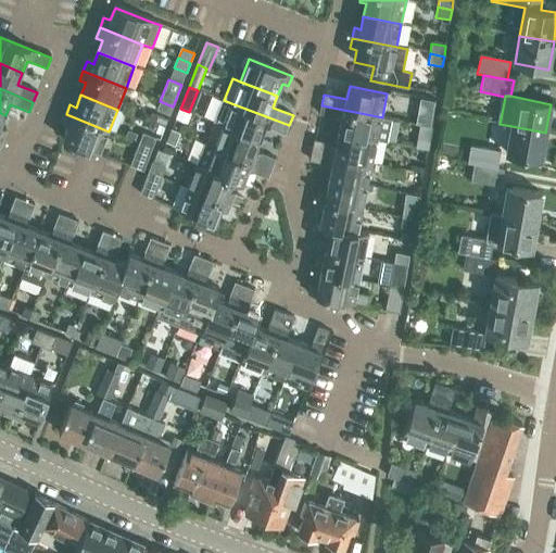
[(173,107),(160,101),(155,111),(169,116),(173,107)]
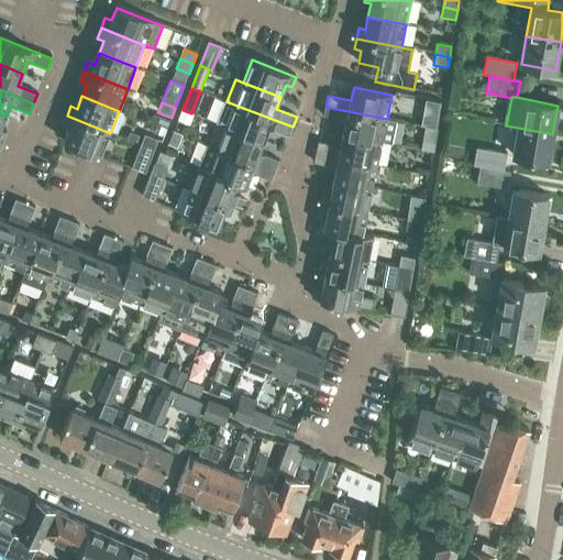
[(234,105),(227,127),(264,141),(268,129),(288,136),(293,127),(234,105)]
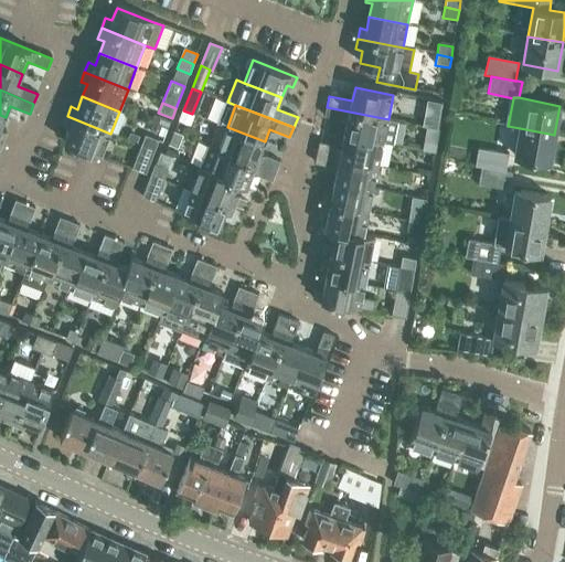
[(348,123),(345,135),(384,142),(388,119),(327,107),(324,117),(348,123)]
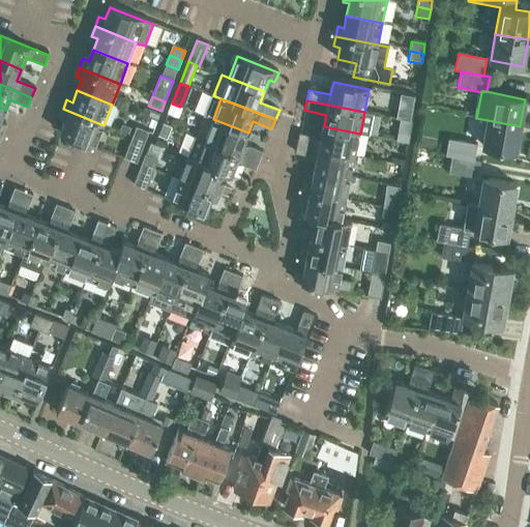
[(171,107),(167,115),(177,118),(180,110),(171,107)]
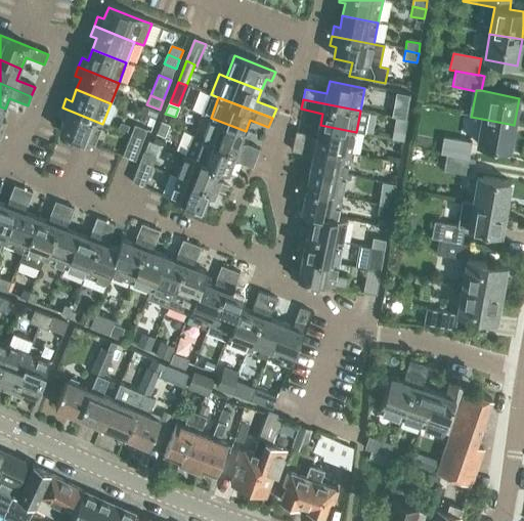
[(102,124),(62,107),(58,117),(64,119),(59,132),(94,145),(102,124)]
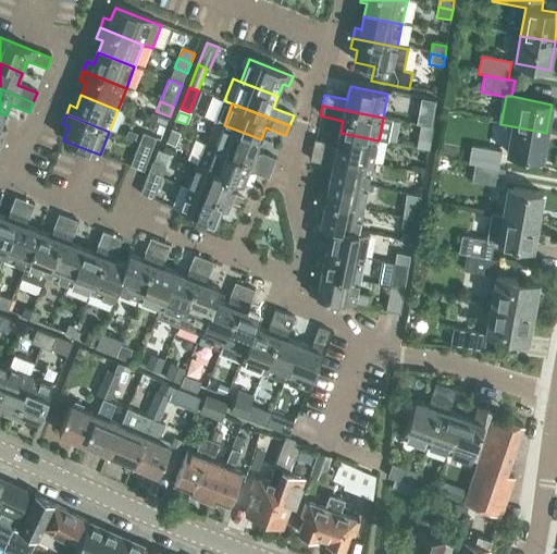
[(420,115),(419,124),(432,126),(434,118),(420,115)]
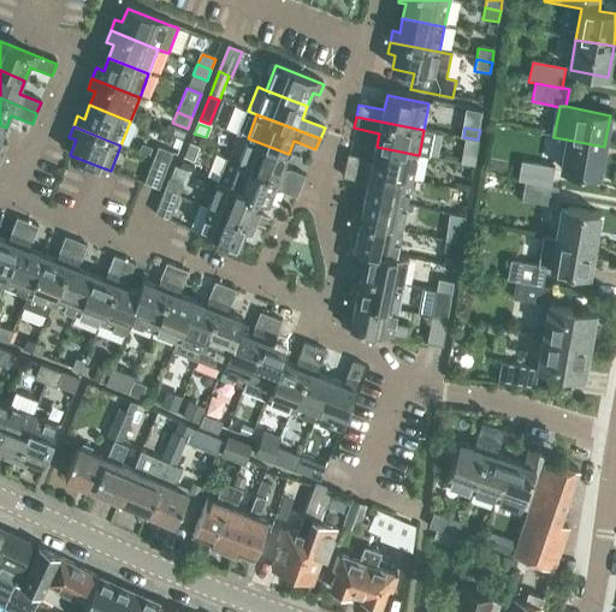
[(175,129),(172,137),(182,141),(185,132),(175,129)]
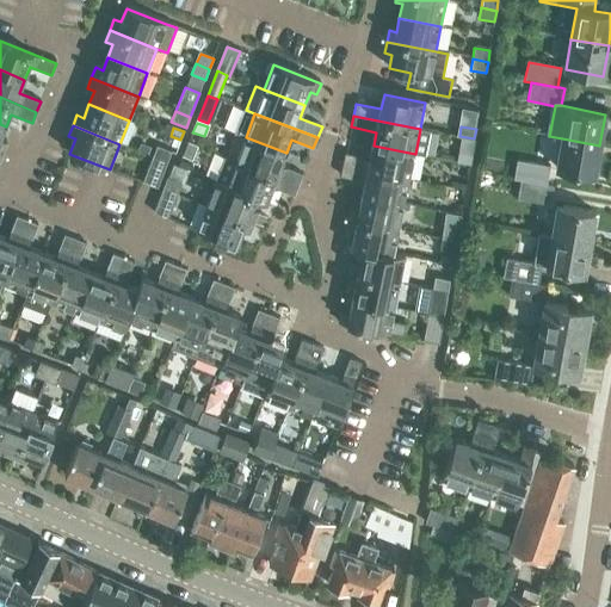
[(246,137),(236,161),(300,186),(303,175),(281,166),(287,153),(246,137)]
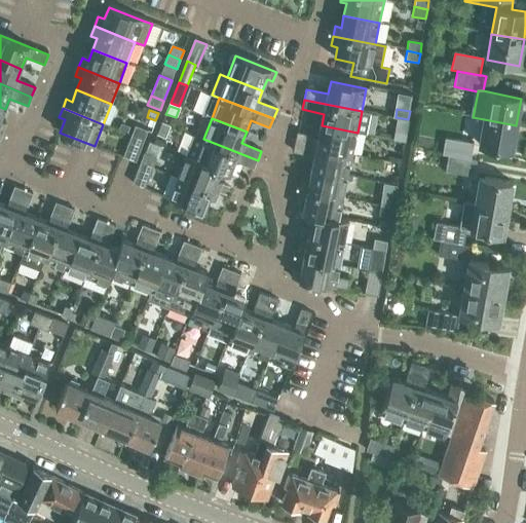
[(398,118),(393,140),(405,142),(408,120),(398,118)]
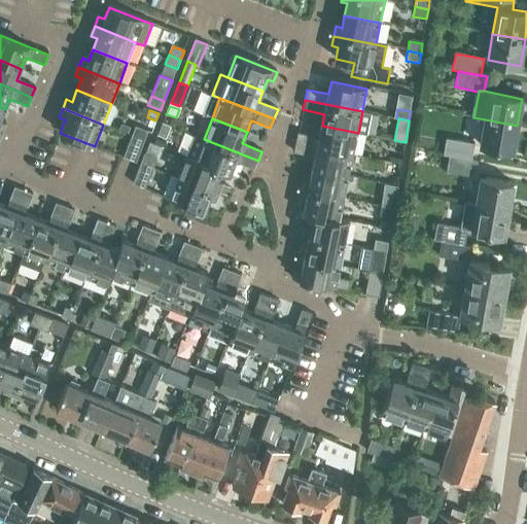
[(517,126),(485,119),(480,146),(512,151),(517,126)]
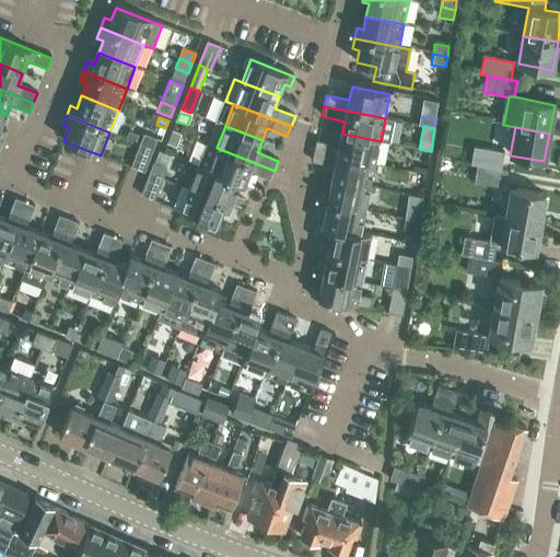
[(182,135),(173,131),(167,143),(177,148),(182,135)]
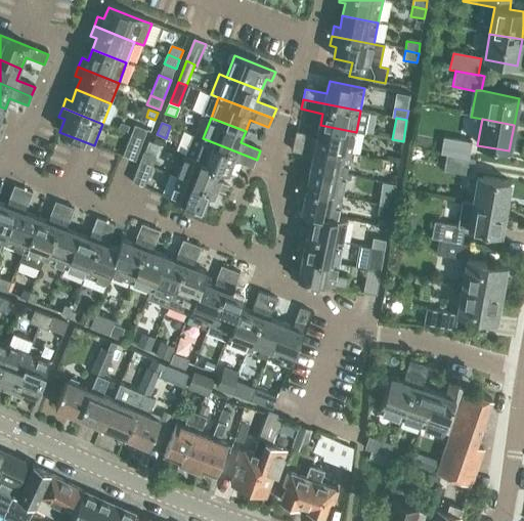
[(297,132),(295,142),(351,154),(356,132),(320,125),(317,137),(297,132)]
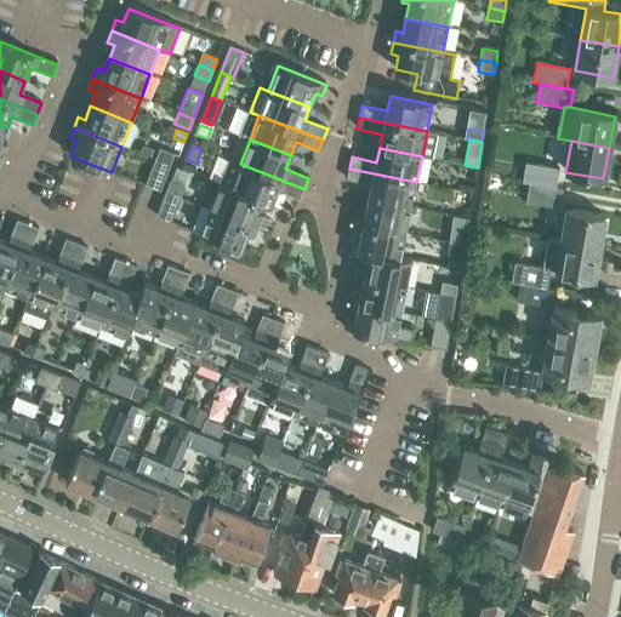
[(160,149),(155,160),(170,165),(174,154),(160,149)]
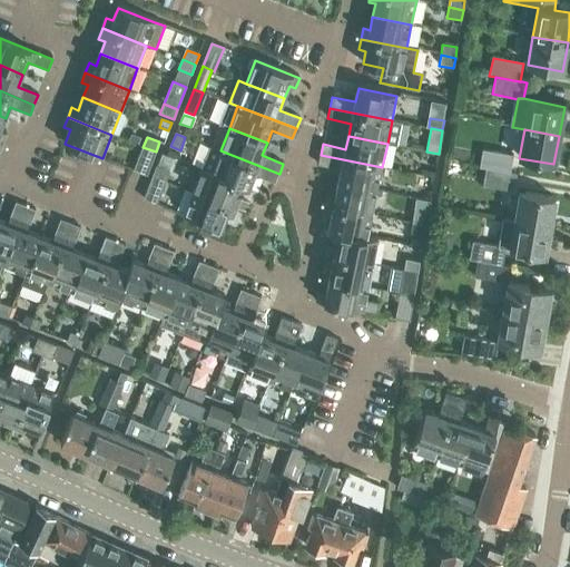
[(156,152),(143,147),(134,170),(147,175),(156,152)]
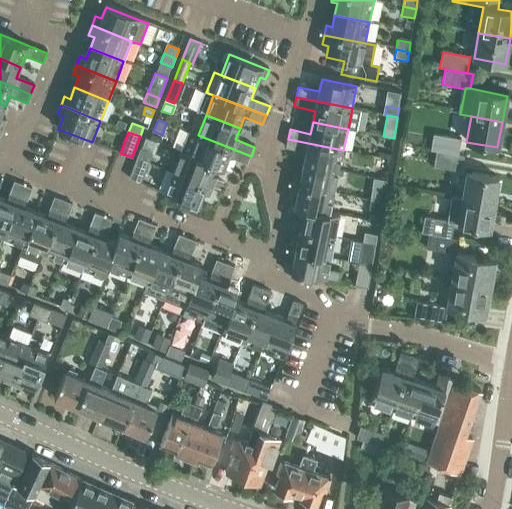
[(189,132),(181,153),(214,166),(224,170),(229,157),(247,165),(251,156),(198,135),(189,132)]
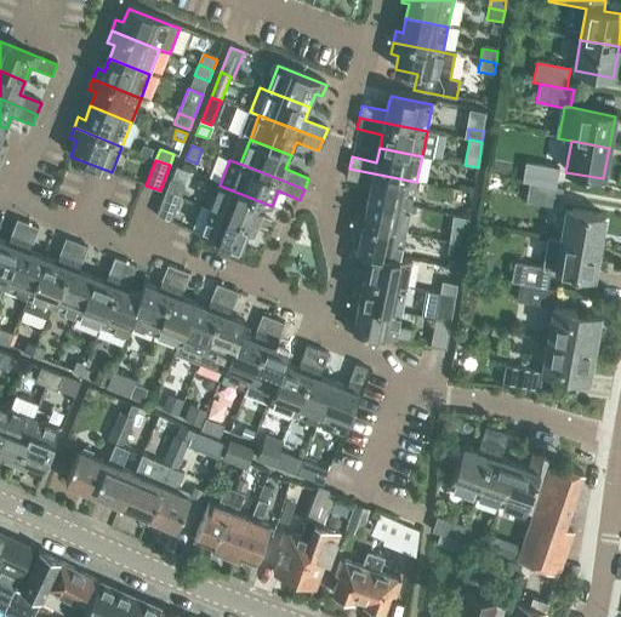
[(523,183),(530,184),(530,183),(556,188),(559,170),(527,164),(523,183)]
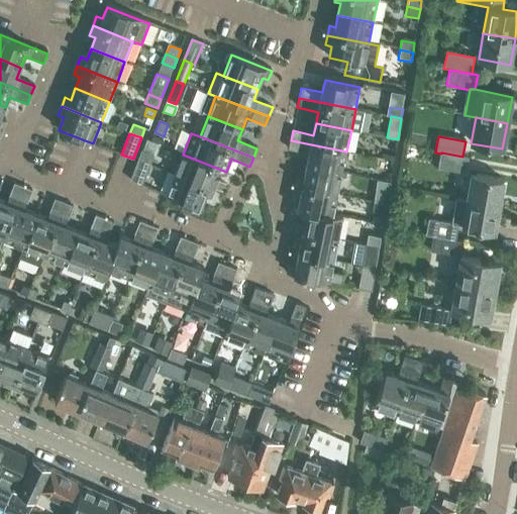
[(309,155),(306,167),(342,174),(346,151),(291,140),(289,149),(309,155)]
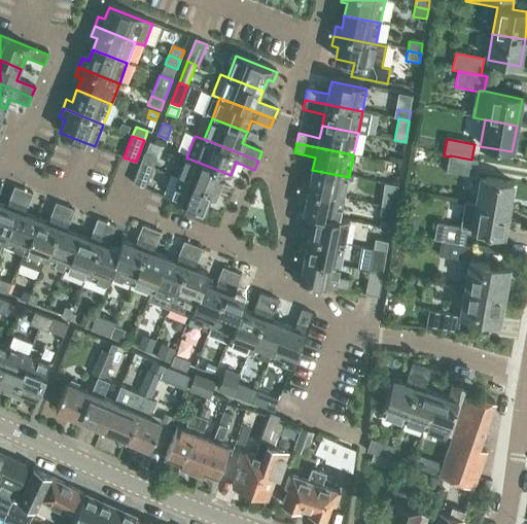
[(145,153),(142,164),(153,168),(156,159),(145,153)]
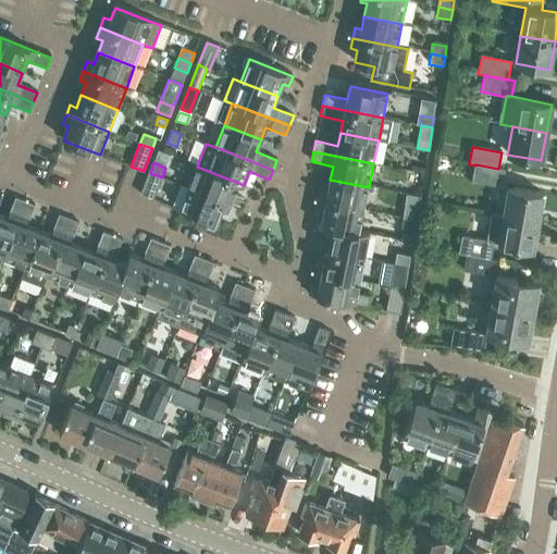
[(475,164),(475,165),(472,182),(502,187),(505,170),(498,169),(475,164)]
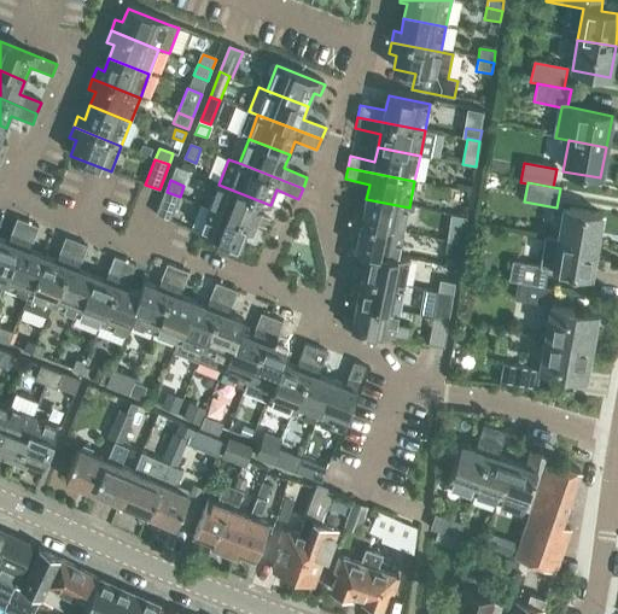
[(219,185),(209,208),(257,227),(261,215),(254,212),(258,200),(219,185)]
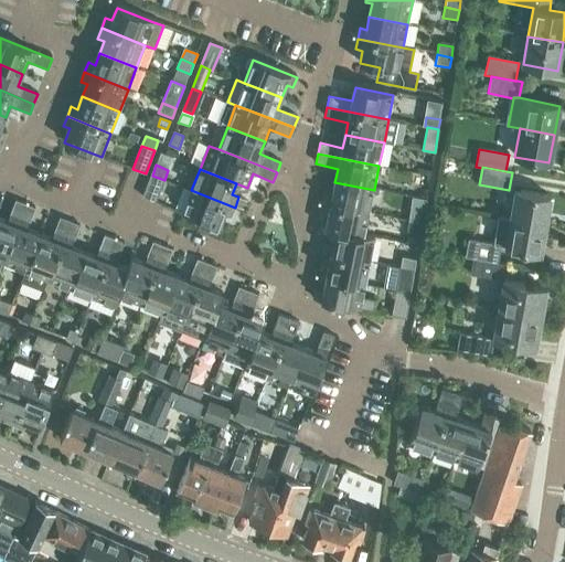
[(164,180),(152,176),(144,199),(156,203),(164,180)]
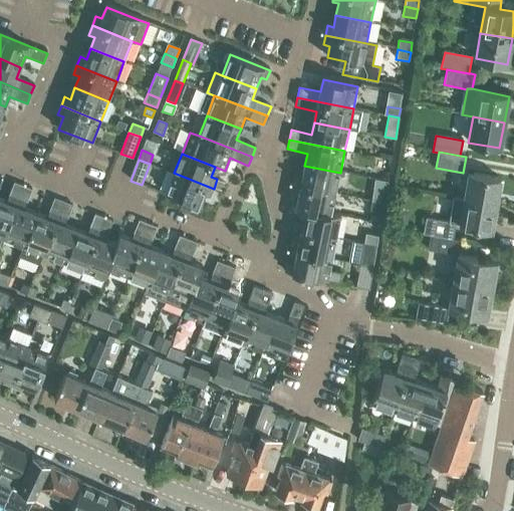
[(296,176),(294,186),(335,194),(340,173),(304,166),(302,178),(296,176)]
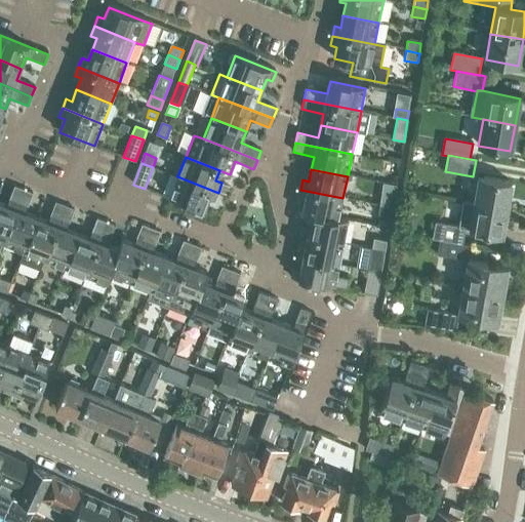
[(218,193),(177,176),(169,198),(203,211),(208,199),(214,202),(218,193)]
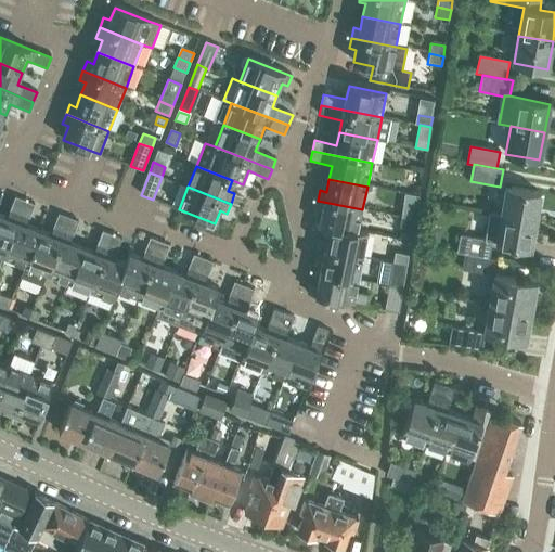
[(506,188),(502,216),(536,222),(541,194),(506,188)]
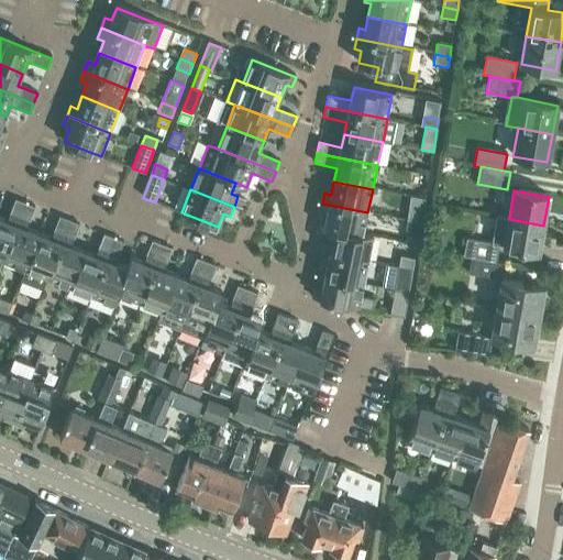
[(412,197),(408,221),(421,223),(426,199),(412,197)]
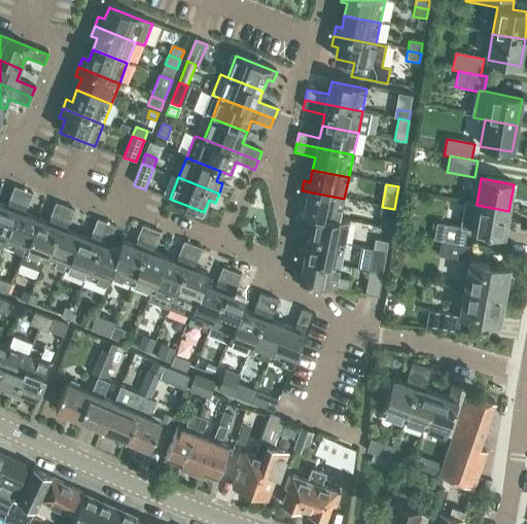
[(0,244),(3,245),(24,191),(14,188),(7,207),(0,204),(0,244)]
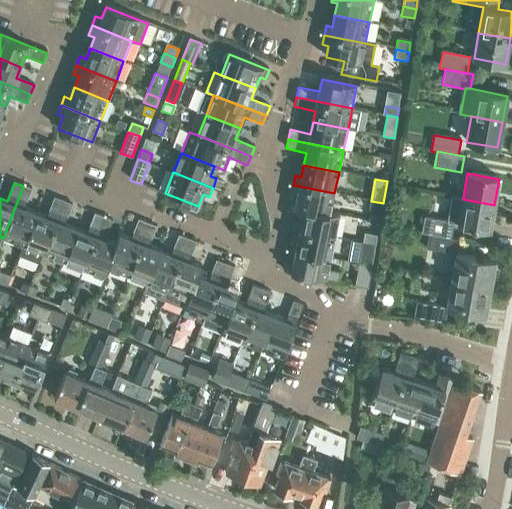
[(294,208),(304,210),(304,209),(330,214),(330,213),(334,193),(293,185),(291,194),(297,196),(294,208)]
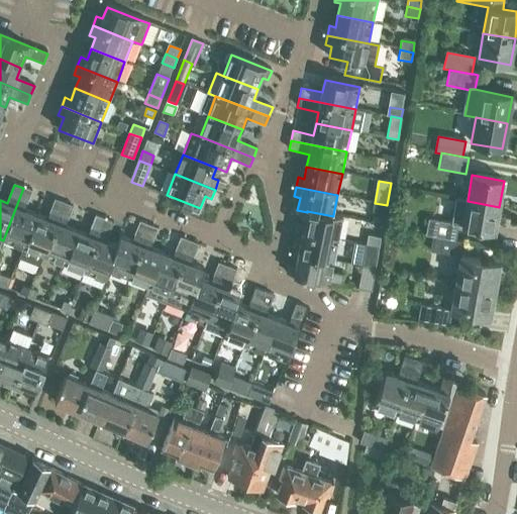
[(3,240),(23,248),(36,214),(24,210),(31,191),(23,188),(3,240)]
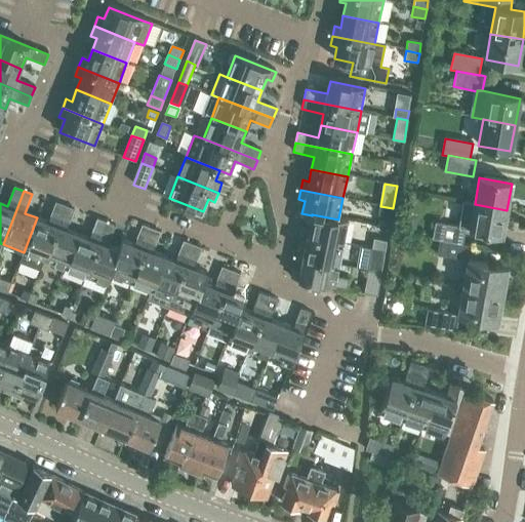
[(440,241),(461,244),(463,230),(501,237),(507,210),(475,204),(465,202),(459,228),(436,224),(433,239),(440,241)]
